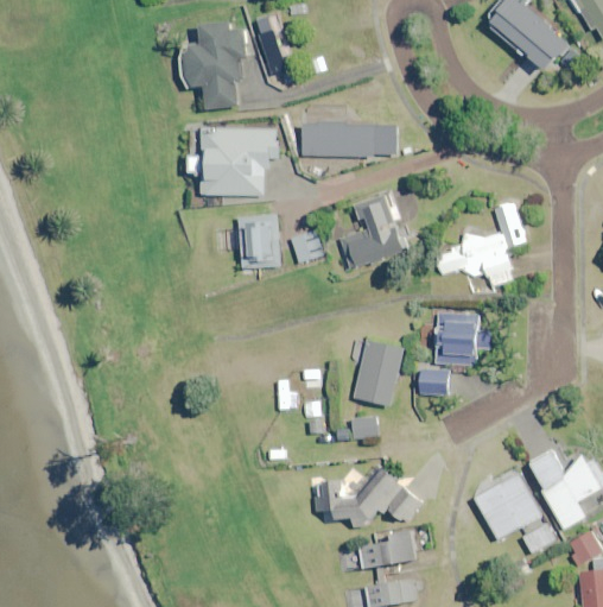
[(546,70),(570,42),(526,5),(528,0),(502,0),(487,19),(546,70)]
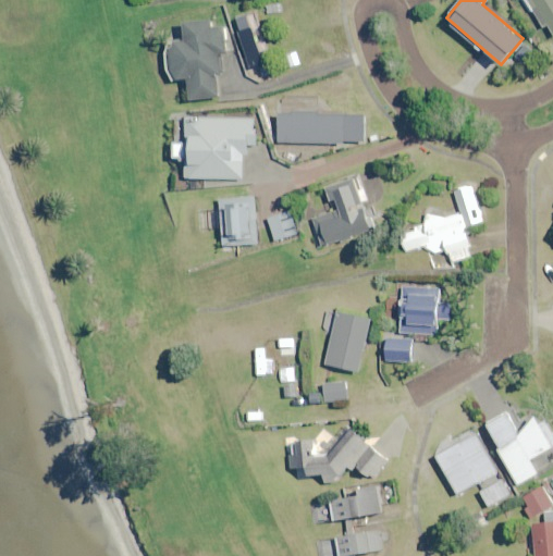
[(518,0),(526,13),(531,10),(549,38),(552,35),(552,0),(518,0)]
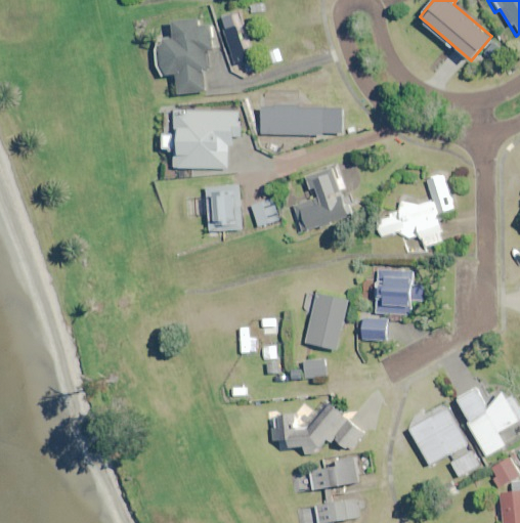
[(420,10),(415,3),(398,14),(403,23),(420,10)]
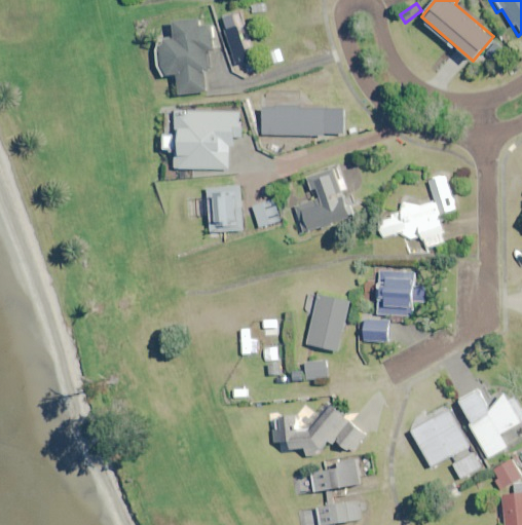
[(199,28),(198,20),(173,22),(174,39),(160,39),(162,74),(176,74),(178,94),(204,91),(203,71),(207,71),(204,51),(212,50),(211,27),(199,28)]
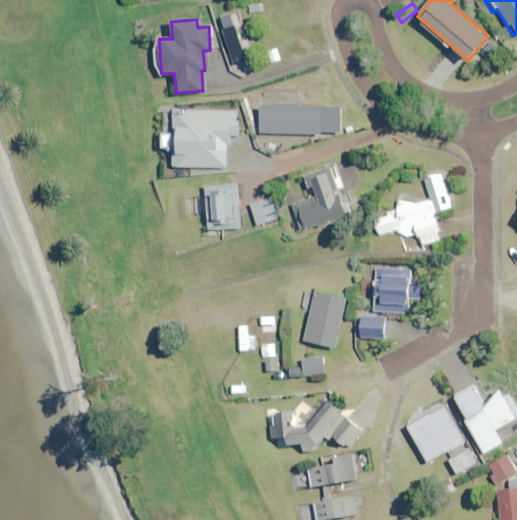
[(228,37),(241,34),(238,23),(225,26),(228,37)]
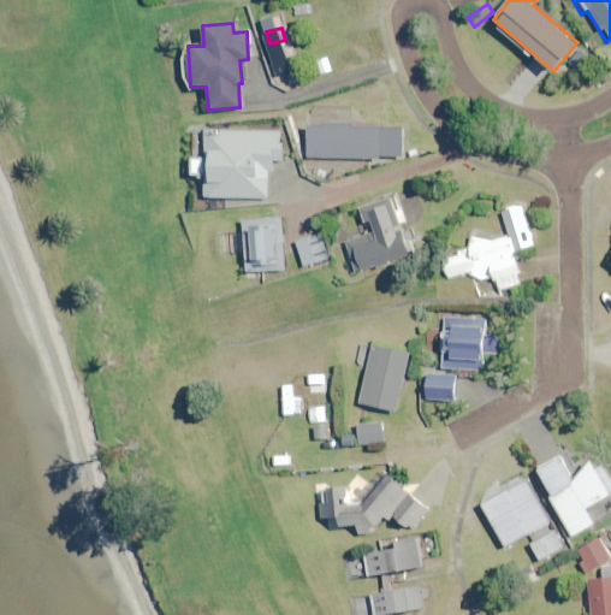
[(286,49),(271,53),(274,69),(291,65),(286,49)]
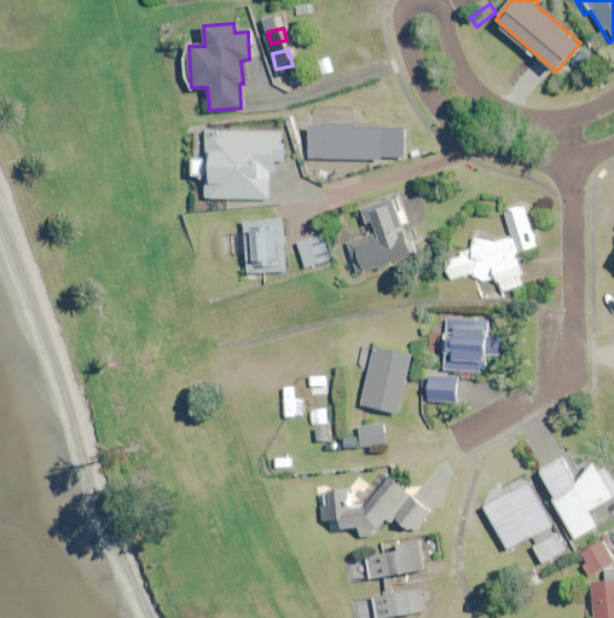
[(378,160),(378,127),(307,125),(307,157),(378,160)]
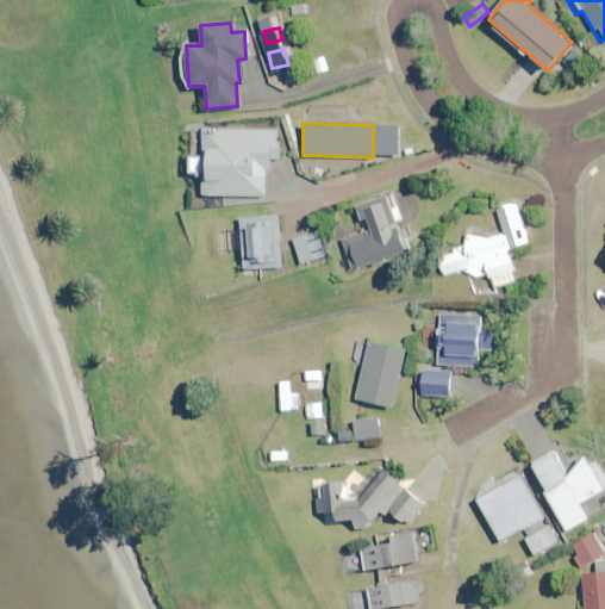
[(263,196),(264,171),(268,171),(268,159),(279,159),(279,130),(203,129),(201,194),(263,196)]
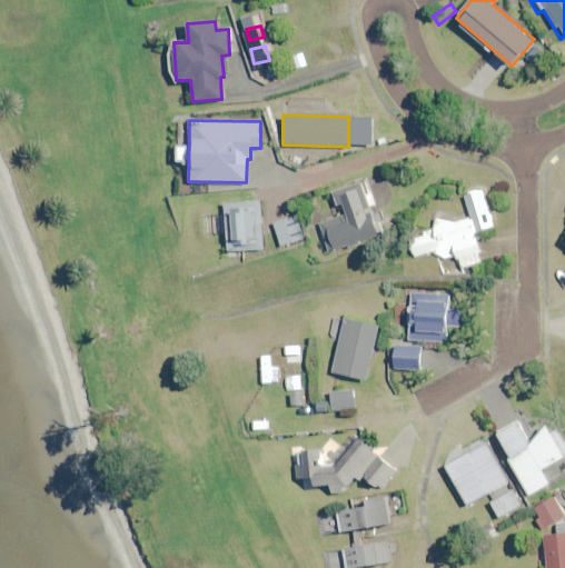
[(375,206),(367,180),(331,190),(339,216),(318,222),(327,251),(384,233),(377,213),(372,215),(369,207),(375,206)]
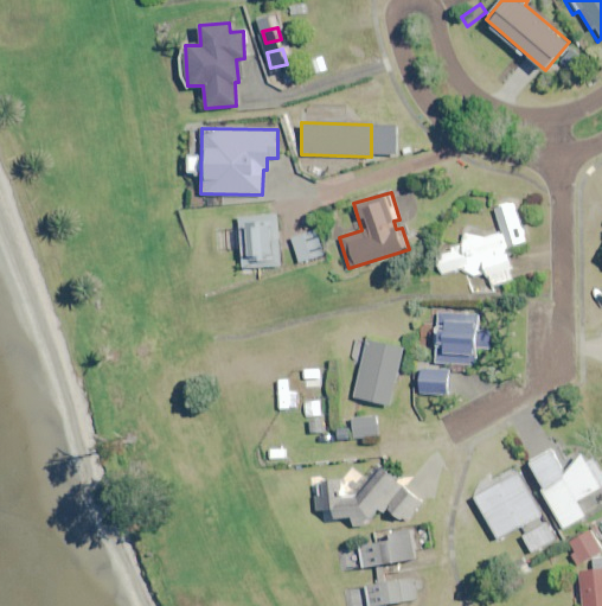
[(523,242),(512,203),(493,208),(499,231),(462,241),(462,243),(435,252),(441,273),(463,267),(466,278),(485,272),(488,286),(512,280),(505,256),(514,254),(512,246),(523,242)]
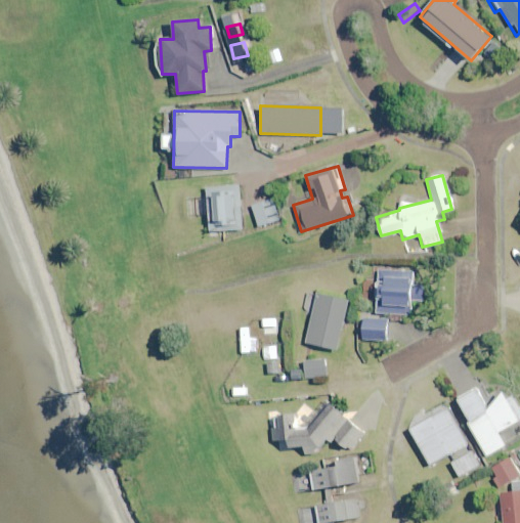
[(241,229),(237,185),(206,187),(209,231),(241,229)]
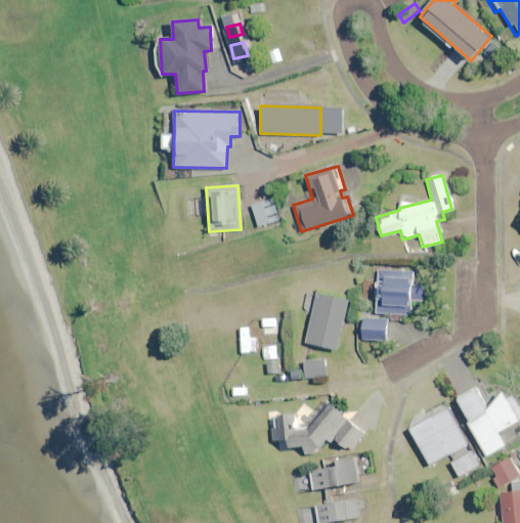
[(277,220),(271,199),(250,205),(256,226),(277,220)]
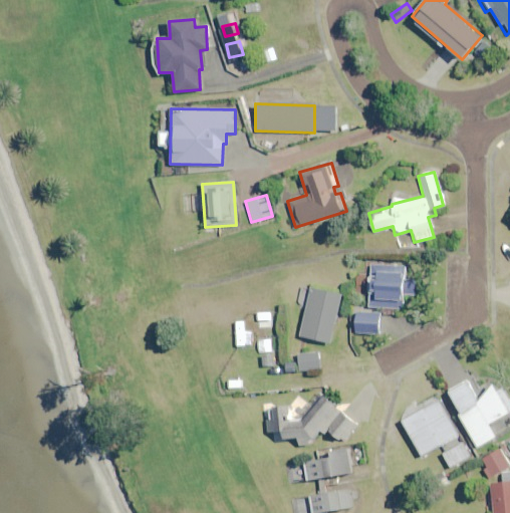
[(366,307),(400,309),(401,294),(415,295),(416,279),(402,278),(403,267),(369,265),(366,307)]
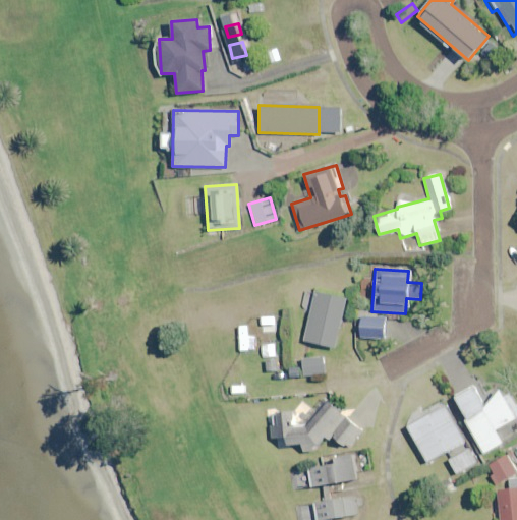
[(345,298),(314,291),(303,340),(334,347),(345,298)]
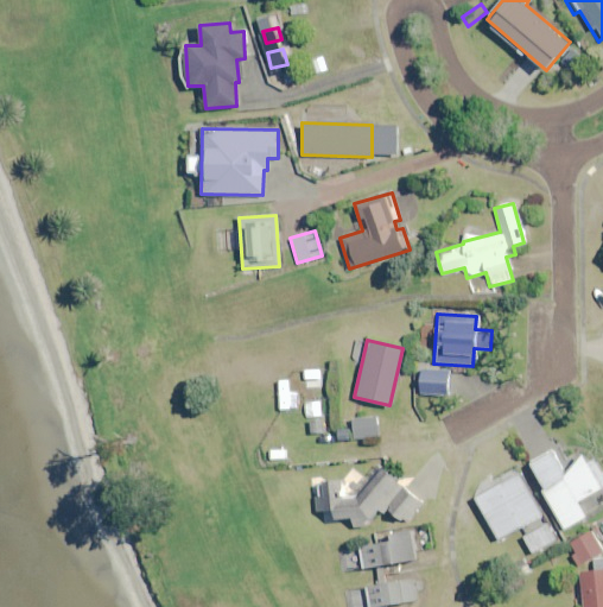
[(448,371),(420,371),(419,394),(446,394),(448,371)]
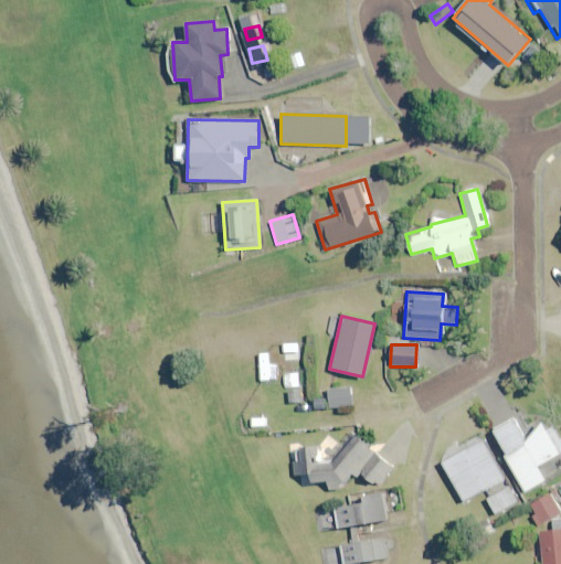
[(266,352),(257,352),(258,380),(274,379),(273,361),(267,361),(266,352)]
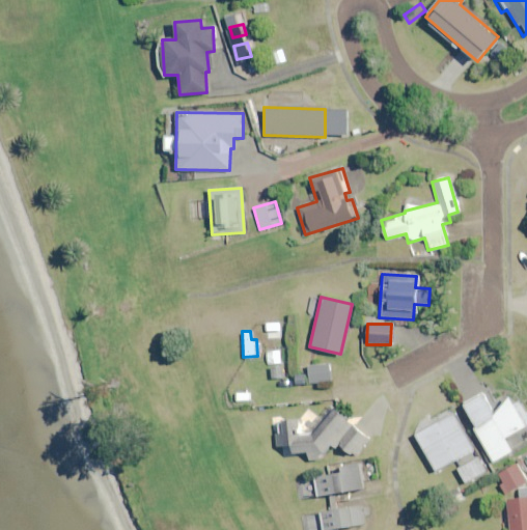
[(319,387),(332,386),(332,379),(329,379),(328,364),(306,364),(306,373),(294,374),(294,384),(319,383),(319,387)]
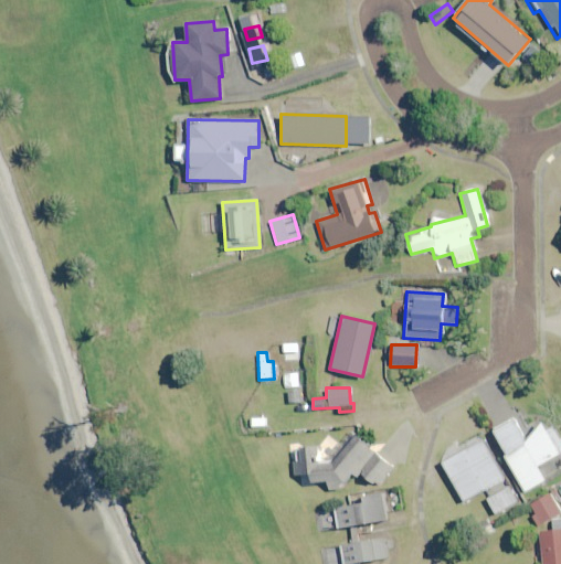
[(263,426),(263,416),(249,417),(249,426),(263,426)]
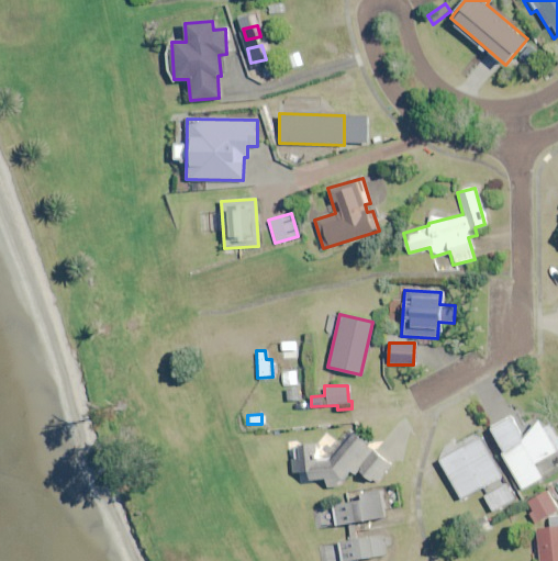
[(557,450),(557,438),(548,423),(543,426),(539,419),(523,438),(510,415),(489,427),(502,452),(501,453),(521,490),(543,478),(535,464),(557,450)]
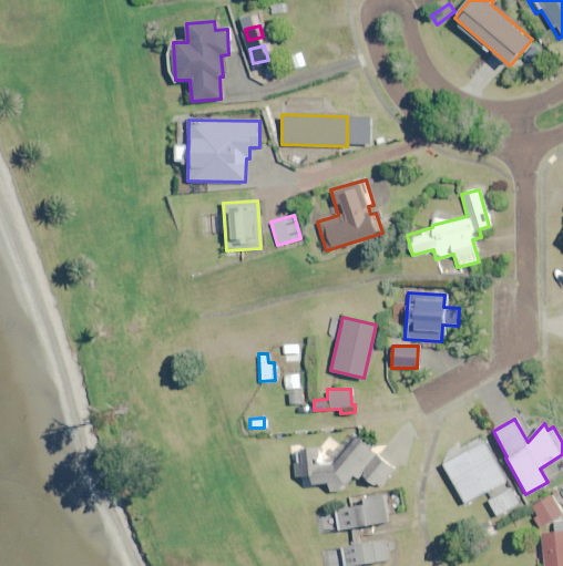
[(316,446),(330,459),(313,479),(331,495),(351,473),(358,480),(361,475),(376,487),(393,467),(352,432),(339,448),(326,435),(316,446)]
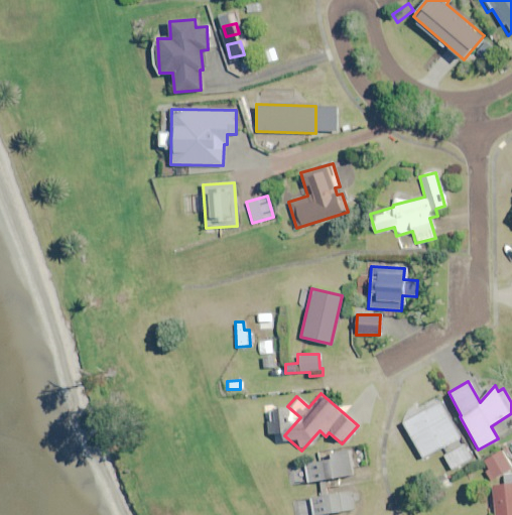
[(402,421),(422,458),(439,448),(452,470),(472,459),(439,401),(402,421)]
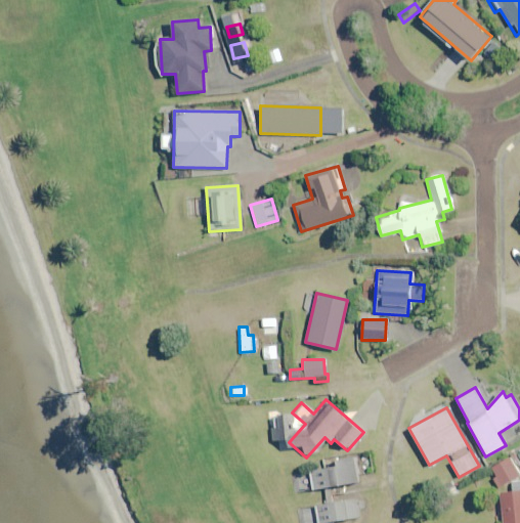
[(288,440),(286,415),(276,416),(276,410),(264,411),(264,426),(272,426),(272,441),(288,440)]
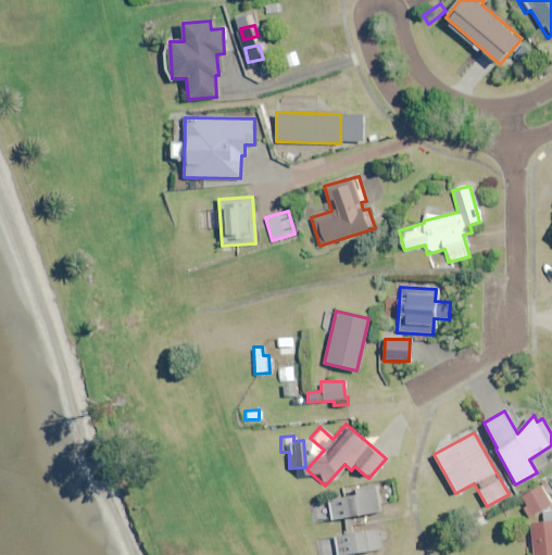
[(379,512),(375,484),(347,490),(348,496),(308,503),(311,522),(379,512)]
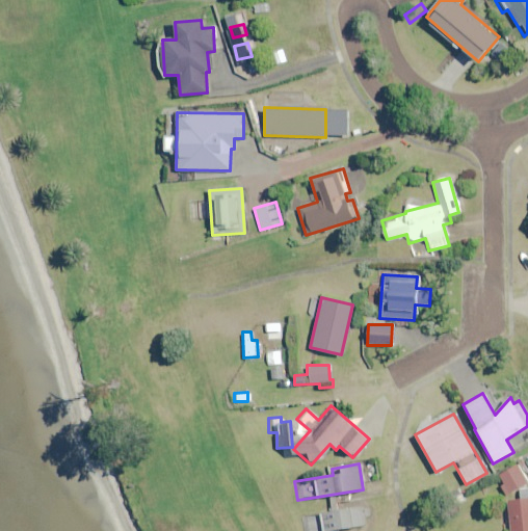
[(527,483),(517,465),(496,475),(506,495),(527,483)]
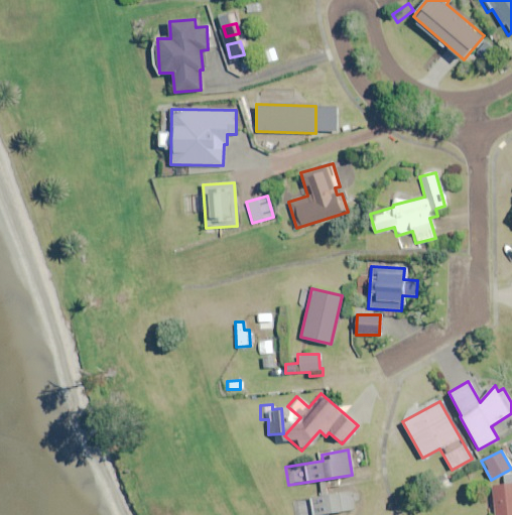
[(511,514),(511,484),(491,487),(494,506),(487,507),(488,514),(511,514)]
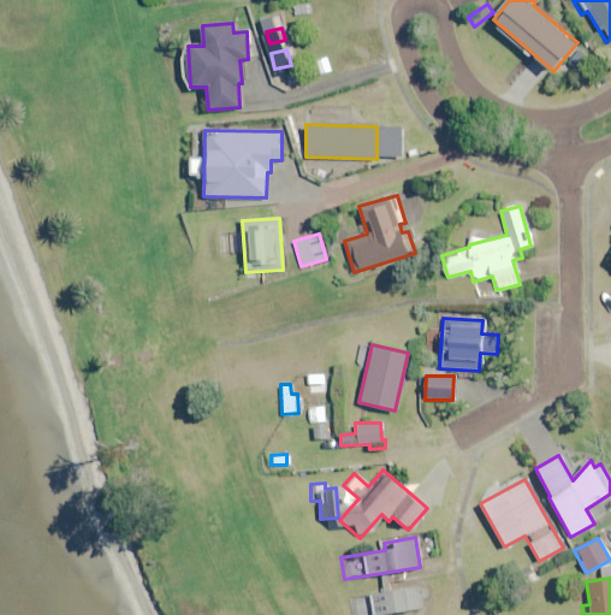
[(415,587),(344,598),(346,614),(389,614),(389,613),(419,608),(415,587)]
